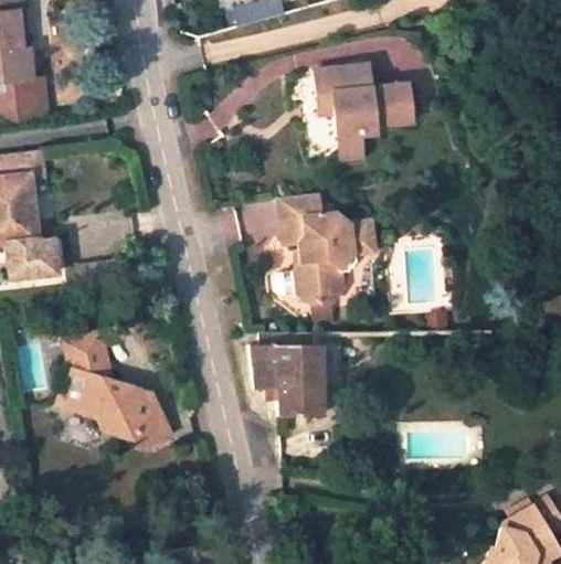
[(0,0),(0,78),(33,76),(30,50),(24,50),(18,0),(0,0)]
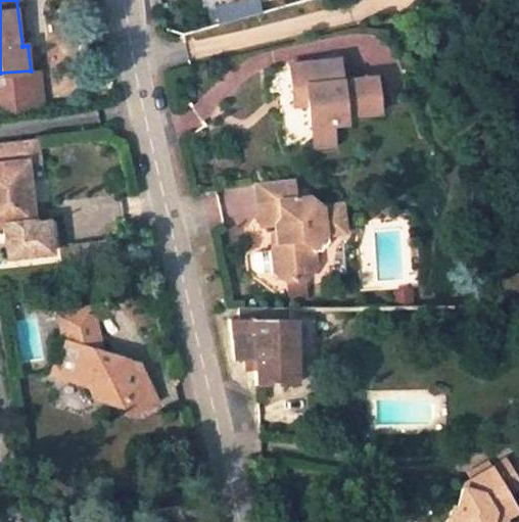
[(334,121),(347,120),(346,110),(379,107),(375,74),(343,77),(341,56),(291,60),(294,84),(307,83),(309,100),(311,123),(333,121),(334,121)]
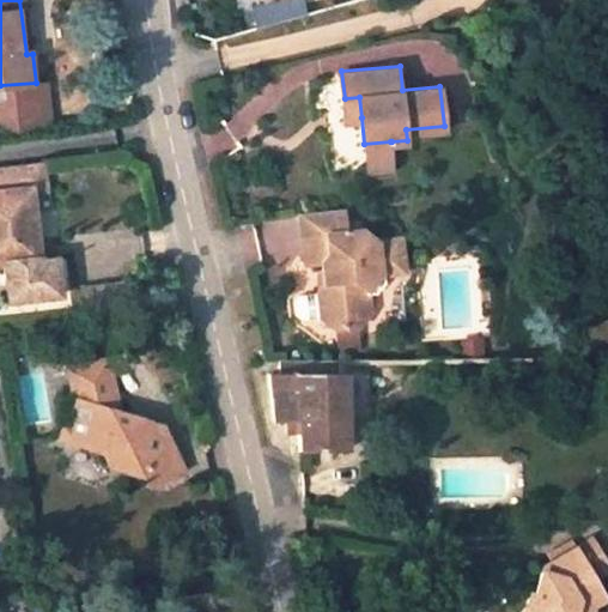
[(0,102),(52,96),(50,80),(36,83),(0,85),(0,102)]
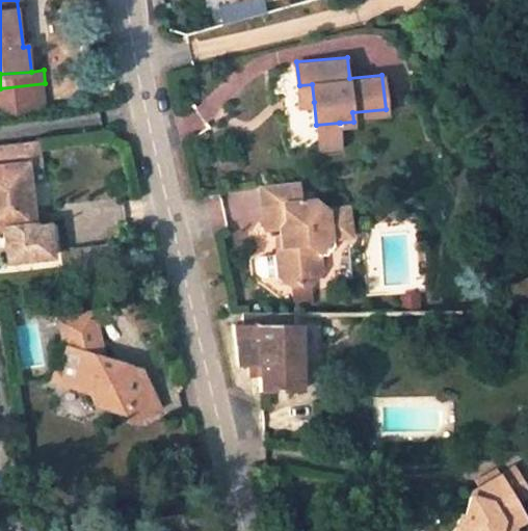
[(0,112),(48,108),(45,83),(0,88),(0,112)]
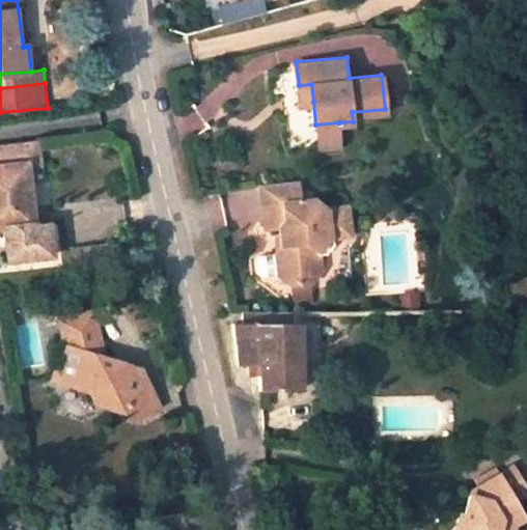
[(299,85),(300,103),(313,102),(311,84),(299,85)]
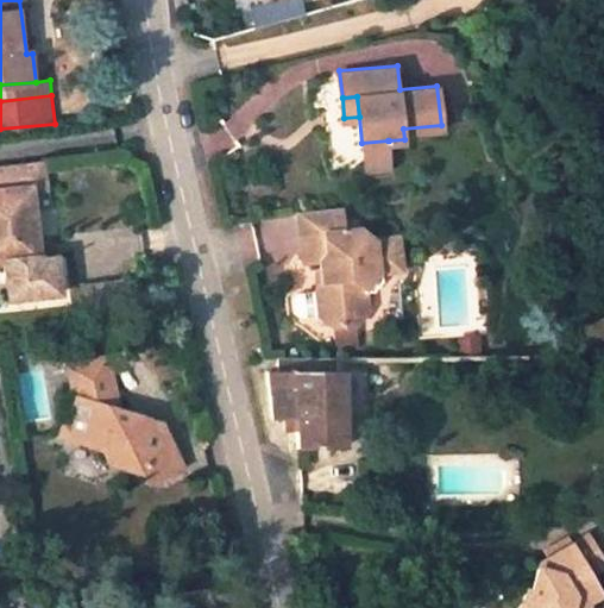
[(391,163),(389,140),(388,140),(362,143),(363,165),(391,163)]
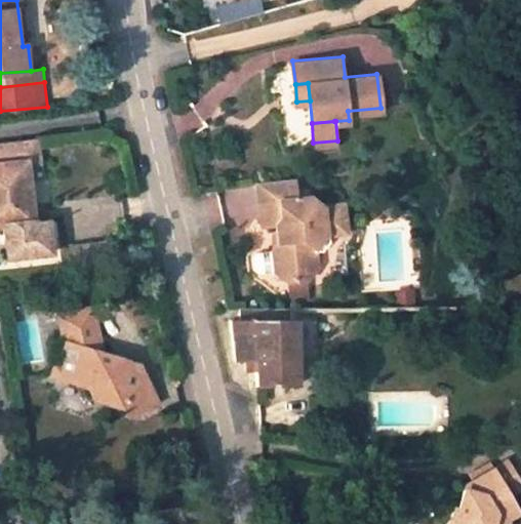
[(11,257),(55,252),(51,218),(38,220),(31,163),(43,161),(40,139),(0,144),(0,225),(8,224),(11,257)]
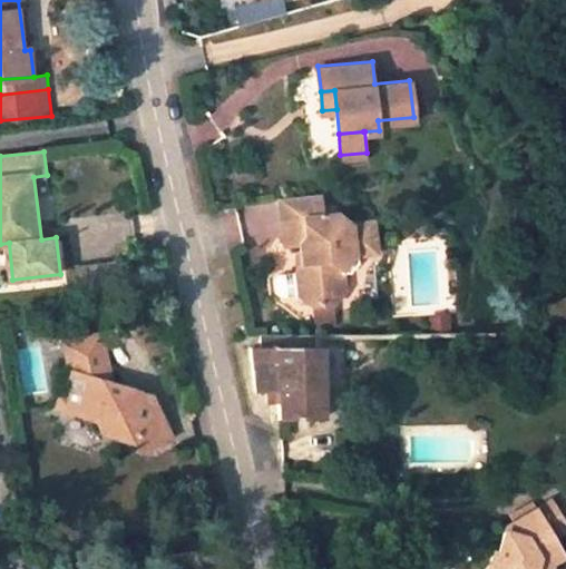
[(304,239),(306,258),(300,267),(302,291),(316,302),(338,301),(348,287),(345,266),(358,249),(377,248),(373,219),(352,221),(338,211),(322,211),(320,190),(282,195),(288,241),(304,239)]
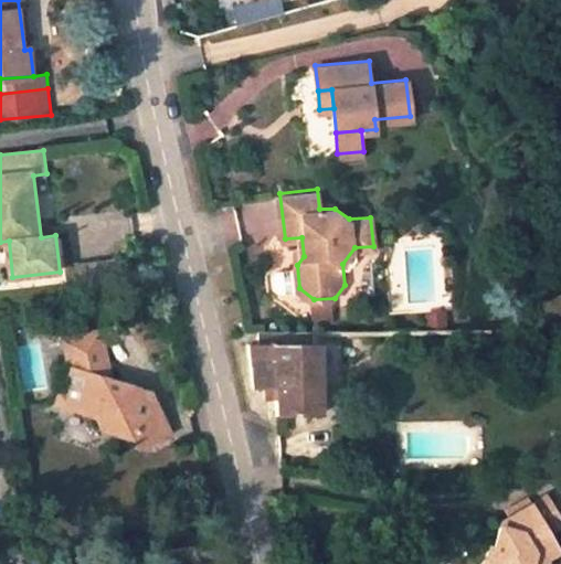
[(81,305),(140,297),(138,279),(137,274),(123,276),(120,261),(76,267),(81,305)]
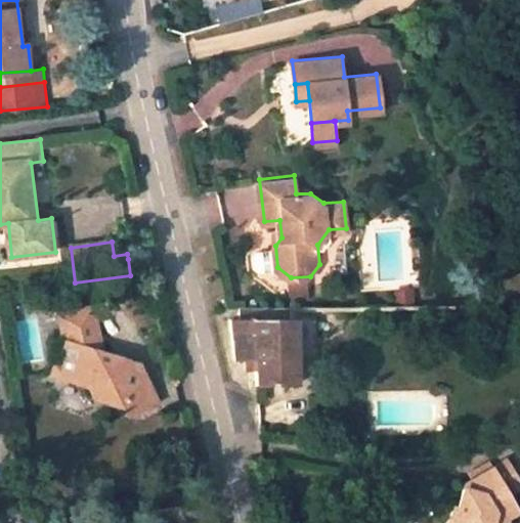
[(96,306),(65,313),(69,336),(56,373),(93,385),(99,397),(114,401),(126,394),(132,405),(148,409),(165,401),(145,364),(141,361),(137,361),(136,360),(133,360),(127,363),(124,366),(115,363),(118,355),(97,348),(102,333),(96,306)]
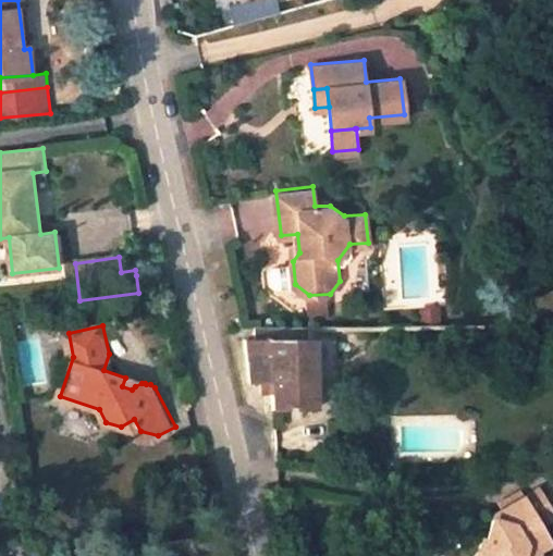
[(317,409),(315,340),(247,340),(252,383),(262,383),(263,394),(275,394),(277,410),(317,409)]
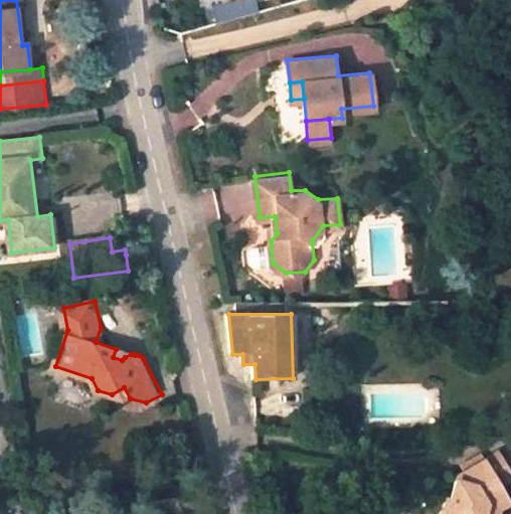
[(488,513),(492,501),(507,493),(503,485),(510,480),(510,464),(503,450),(462,473),(456,499),(455,498),(452,498),(449,499),(448,501),(448,503),(449,504),(450,505),(455,513),(488,513)]
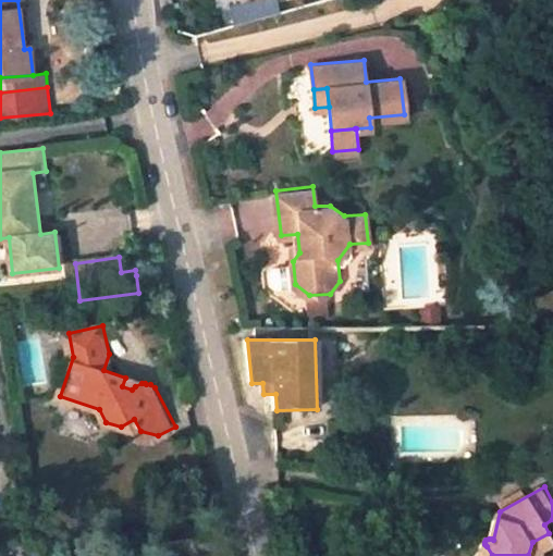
[(545,555),(547,552),(552,548),(552,539),(549,533),(532,542),(528,555),(545,555)]
